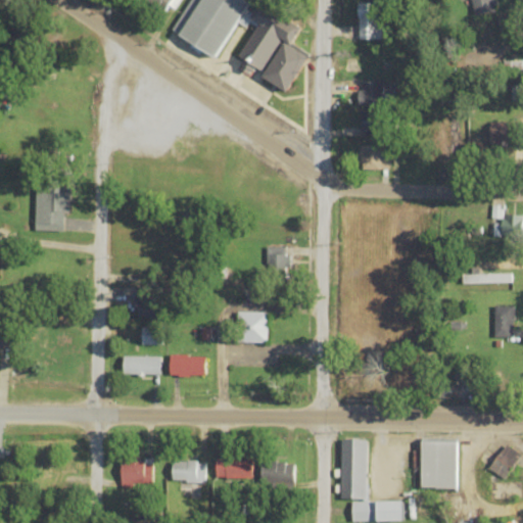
[(147,0),(146,2),(174,15),(180,0),(147,0)]
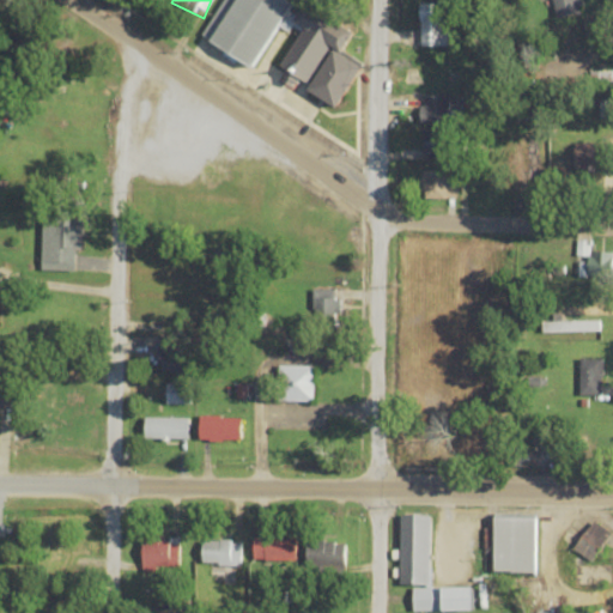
[(225,0),(206,36),(259,66),(295,0),(225,0)]
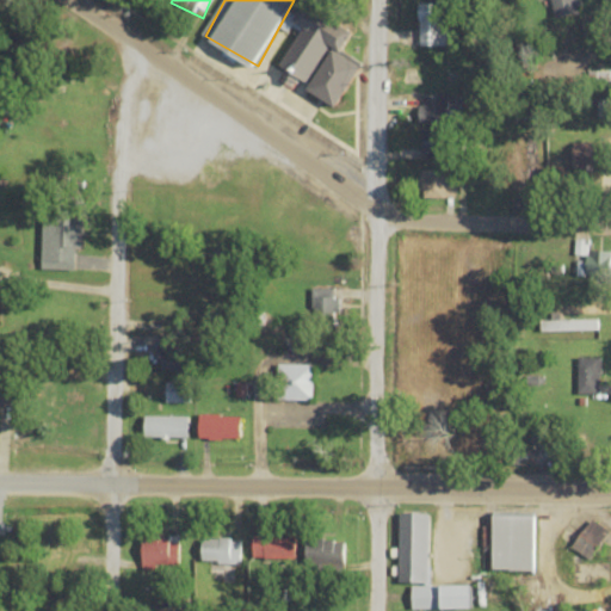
[(581,14),(581,0),(553,0),(554,16),(581,14)]
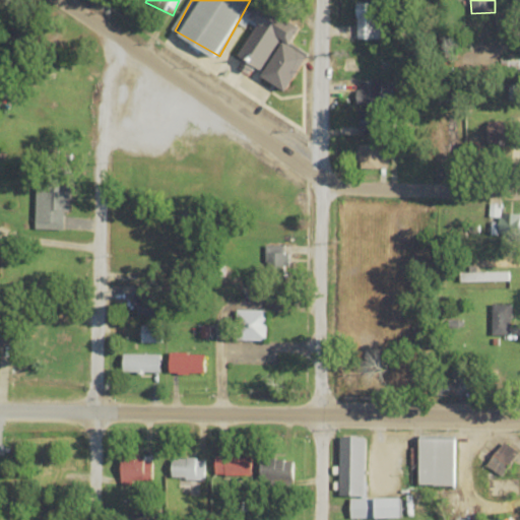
[(303,25),(262,1),(252,17),(259,22),(240,55),(245,58),(240,66),(252,73),(256,66),(265,71),(263,75),(288,90),(310,56),(291,45),(303,25)]
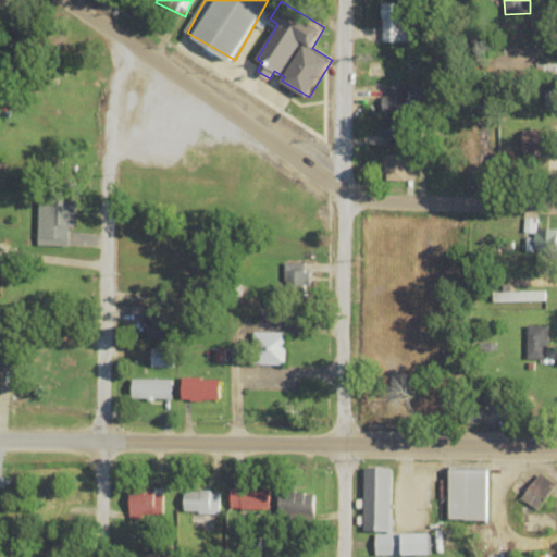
[(409,85),(383,85),(383,112),(409,112),(409,85)]
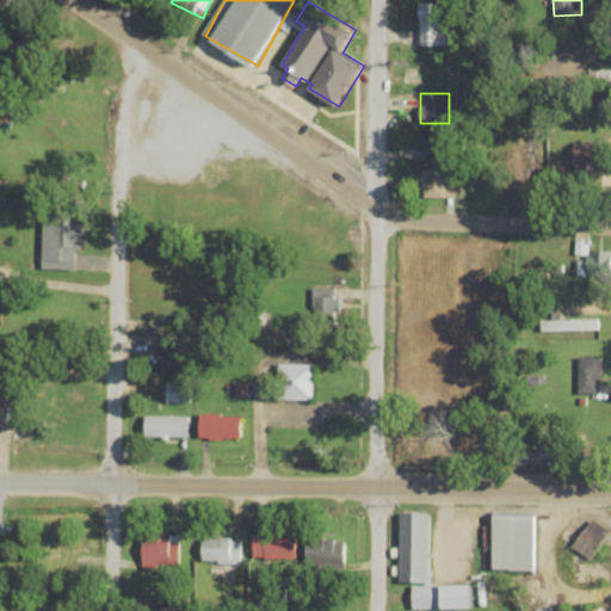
[(423,129),(423,156),(443,156),(443,129),(423,129)]
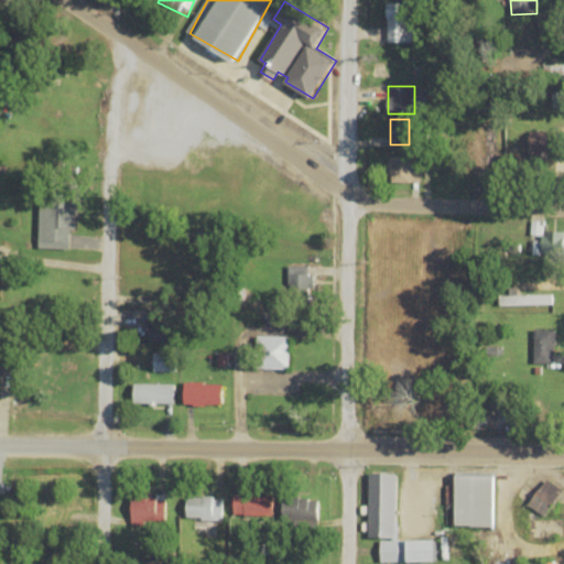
[(528,131),(528,156),(561,156),(561,131),(528,131)]
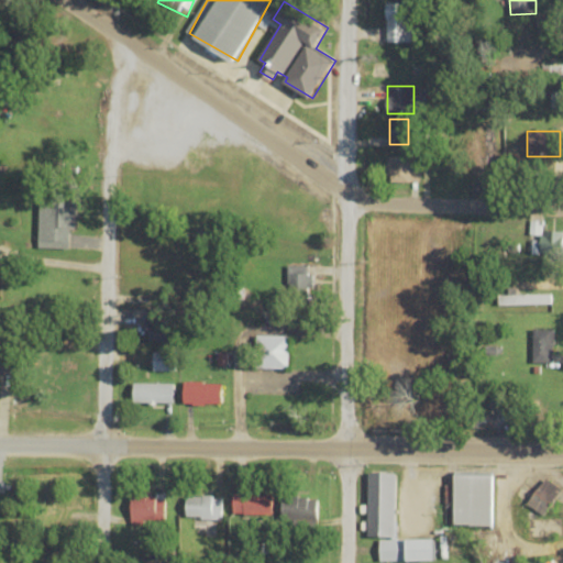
[(420,181),(420,156),(388,156),(388,181),(420,181)]
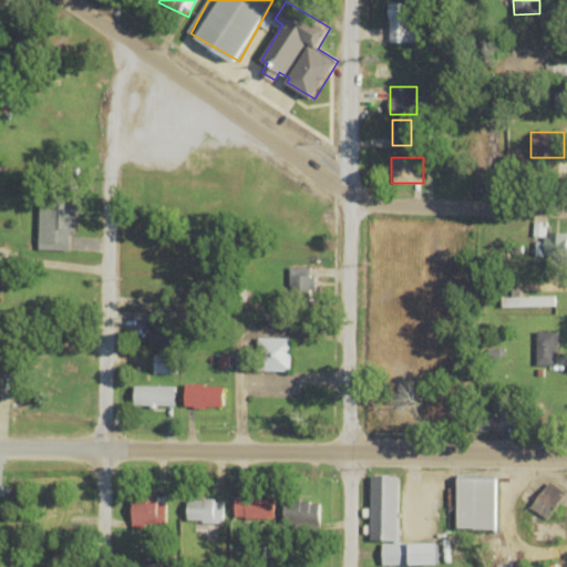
[(71,250),(71,230),(78,230),(78,203),(40,202),(40,250),(71,250)]
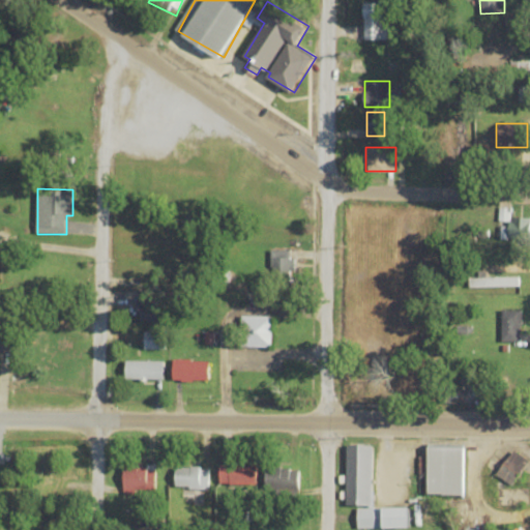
[(500,222),(509,222),(509,237),(529,236),(529,214),(500,215),(500,222)]
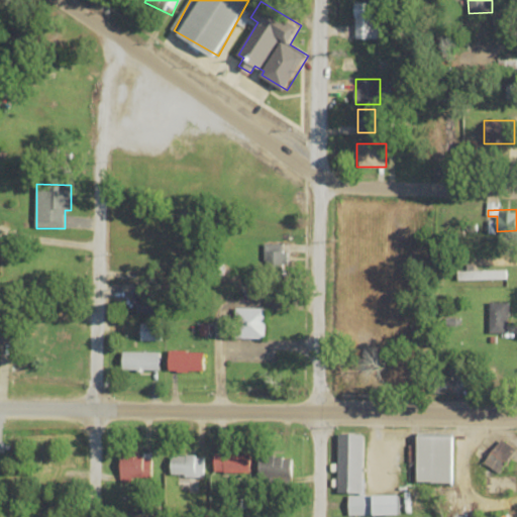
[(253,244),(253,262),(266,262),(266,275),(284,275),(284,244),(253,244)]
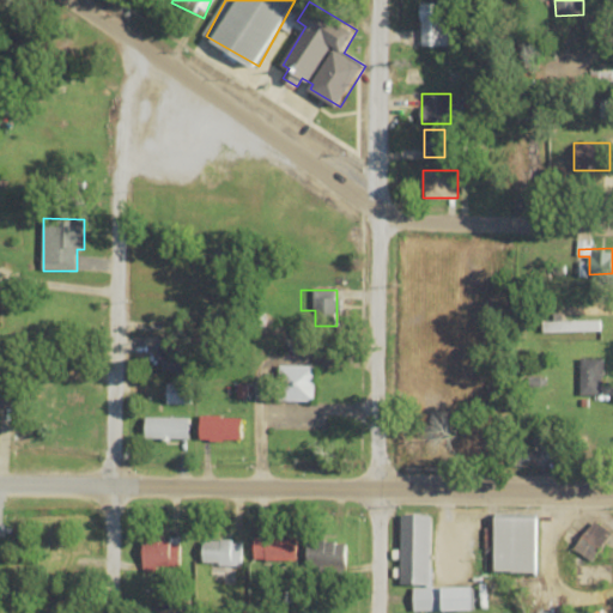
[(192,343),(159,343),(159,371),(192,371),(192,343)]
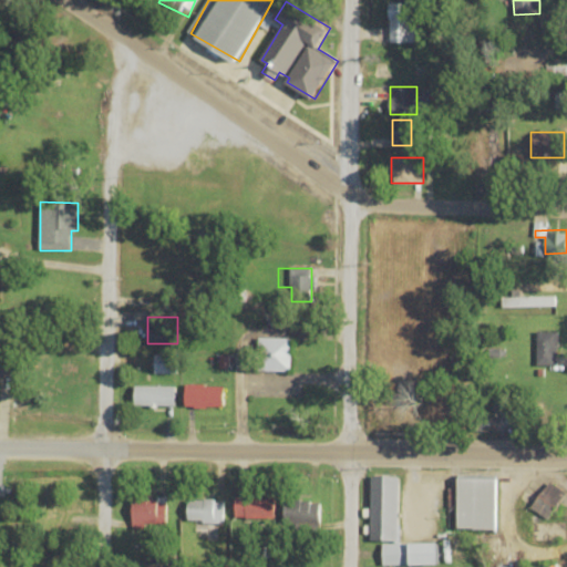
[(537,366),(558,366),(558,331),(538,331),(537,366)]
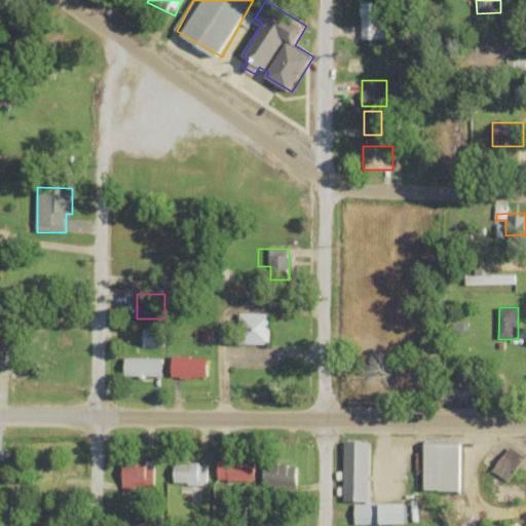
[(0,349),(14,350),(14,325),(1,324),(1,313),(0,312),(0,349)]
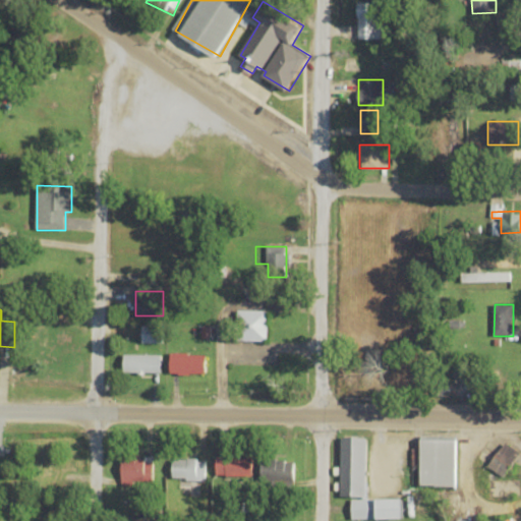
[(269,309),(238,309),(238,341),(269,341),(269,309)]
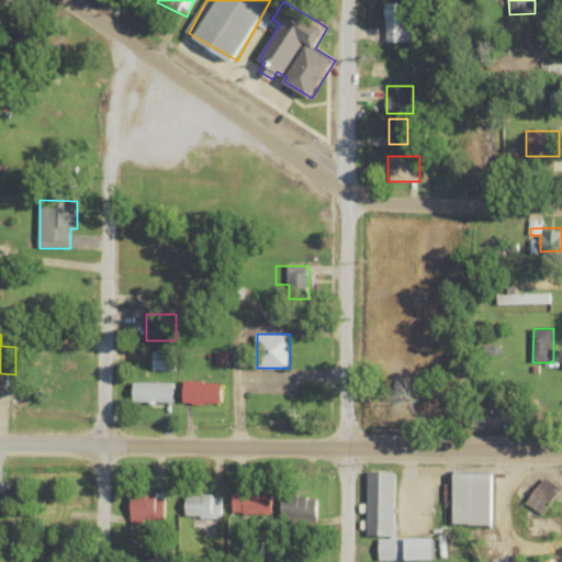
[(176,371),(176,351),(154,351),(154,371),(176,371)]
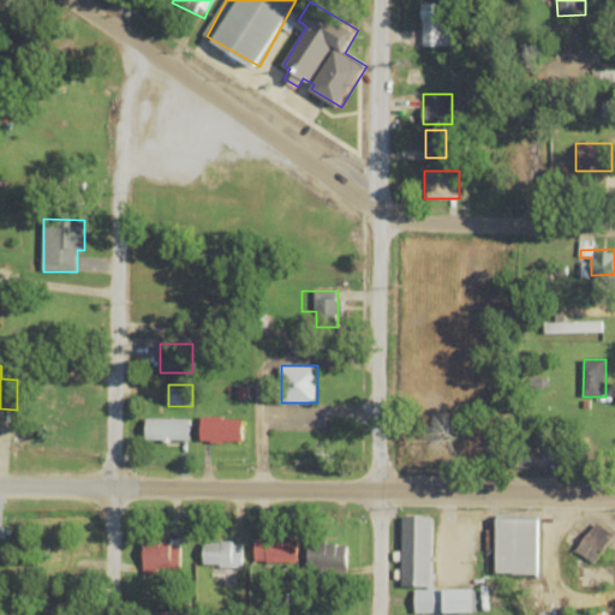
[(202,441),(245,441),(245,418),(202,418),(202,441)]
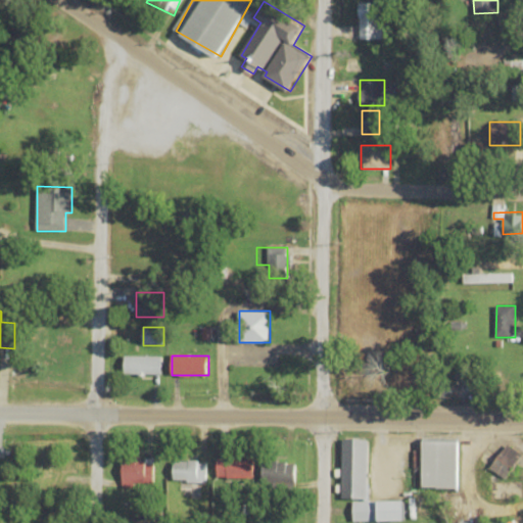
[(125,357),(125,375),(163,375),(163,357),(125,357)]
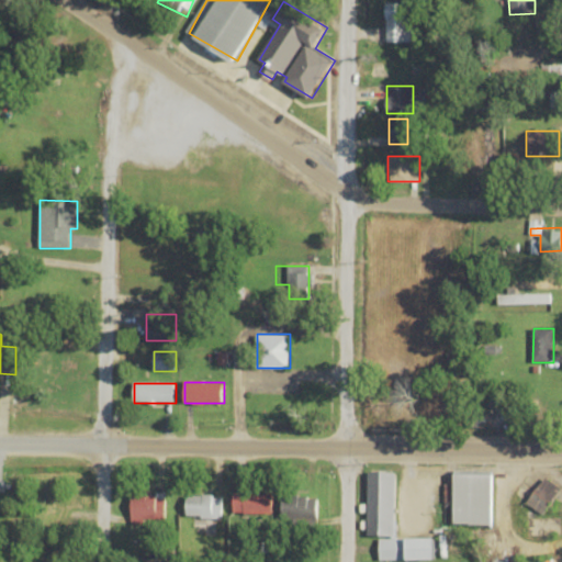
[(369,471),(369,536),(395,536),(395,471),(369,471)]
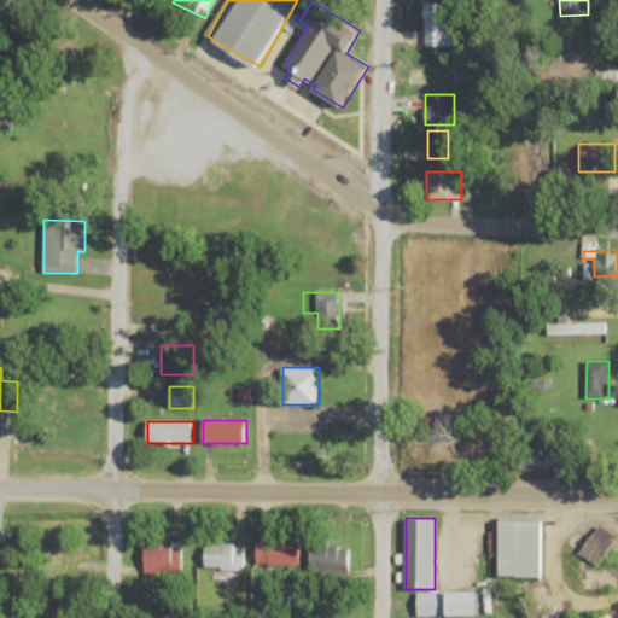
[(543,520),(501,520),(501,577),(543,577),(543,520)]
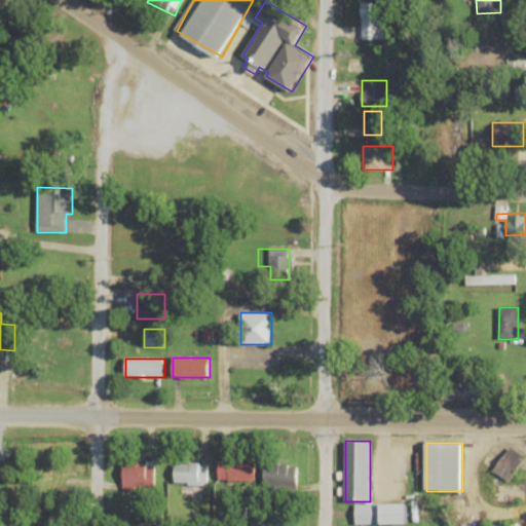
[(509,482),(525,457),(511,447),(493,472),(509,482)]
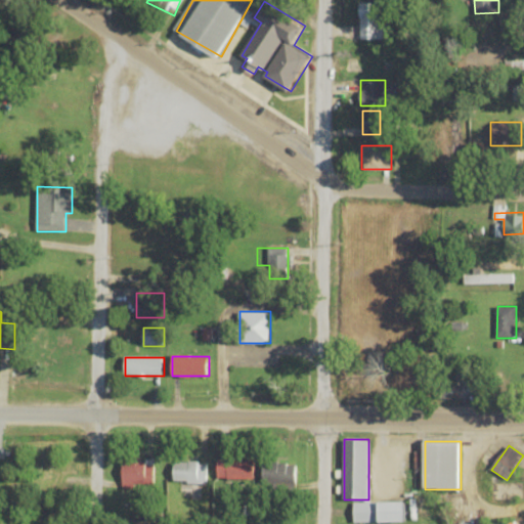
[(122,488),(154,488),(154,461),(122,461),(122,488)]
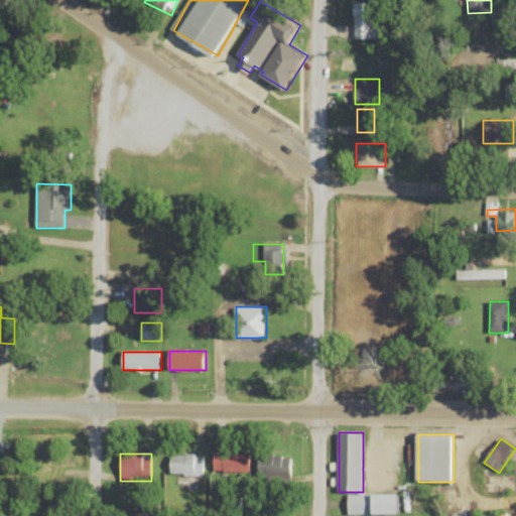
[(171,475),(200,475),(200,454),(171,454),(171,475)]
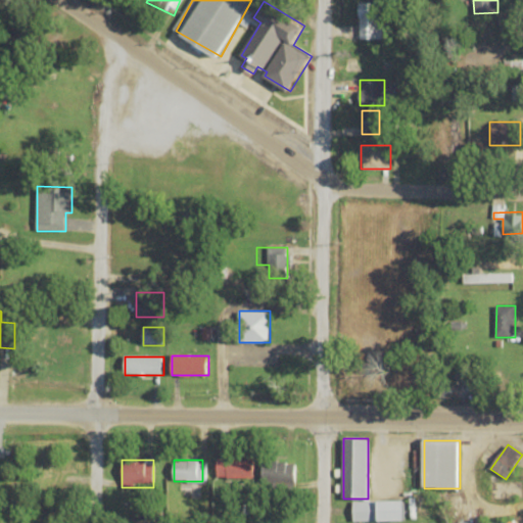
[(253,460),(220,460),(220,480),(253,480),(253,460)]
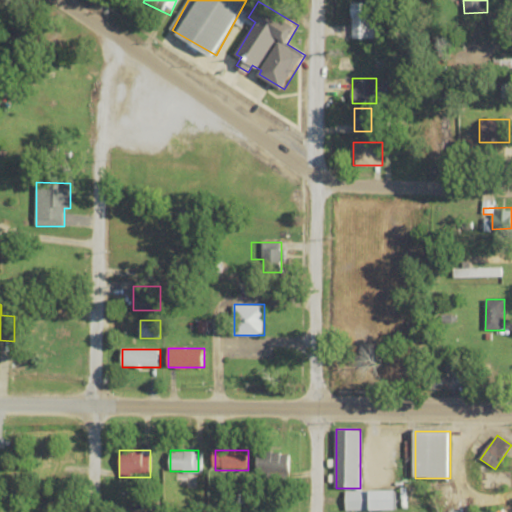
[(289,452),(258,452),(258,473),(289,473),(289,452)]
